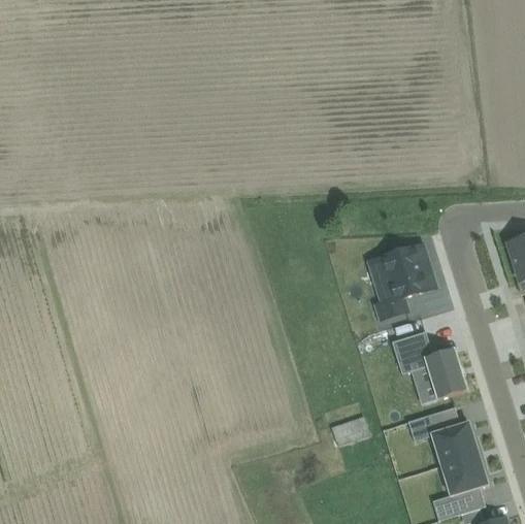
[(524,236),(506,242),(519,282),(524,280),(524,236)]
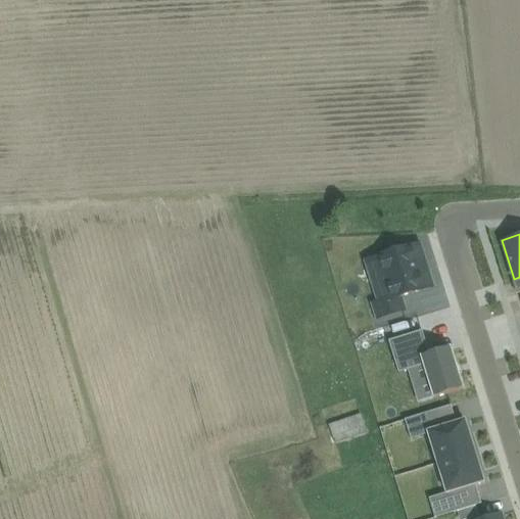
[(408,245),(378,254),(391,295),(372,301),(376,316),(403,308),(398,293),(421,287),(408,245)]
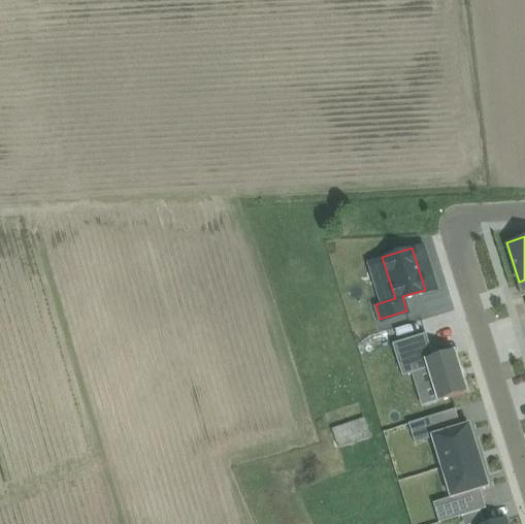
[(436,399),(465,390),(453,351),(432,357),(424,331),(391,341),(400,373),(426,366),(436,399)]
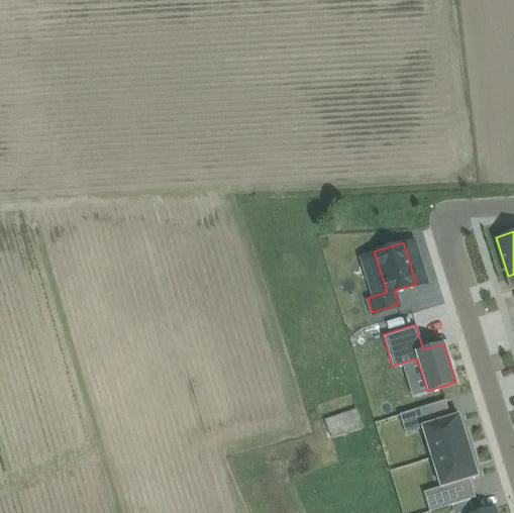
[(430,455),(468,443),(457,413),(449,416),(443,398),(415,407),(430,455)]
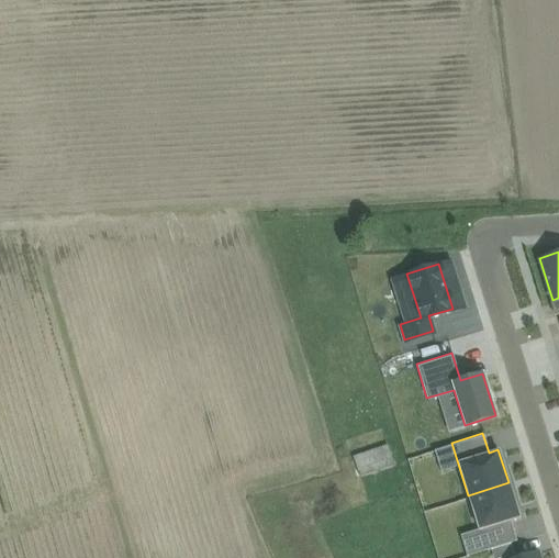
[(384,443),(351,455),(357,473),(391,462),(384,443)]
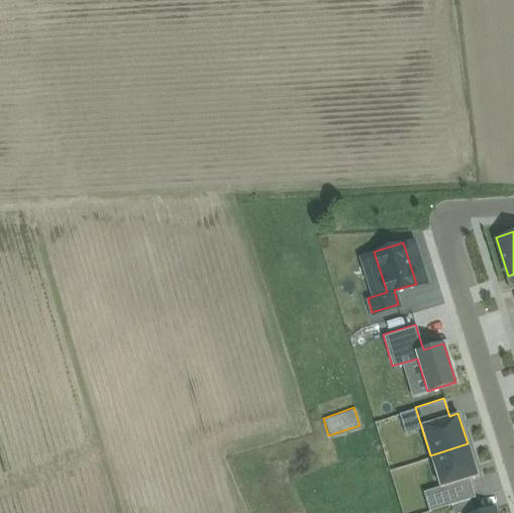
[(468,443),(430,455),(446,504),(451,502),(467,497),(475,495),(469,477),(477,474),(468,443)]
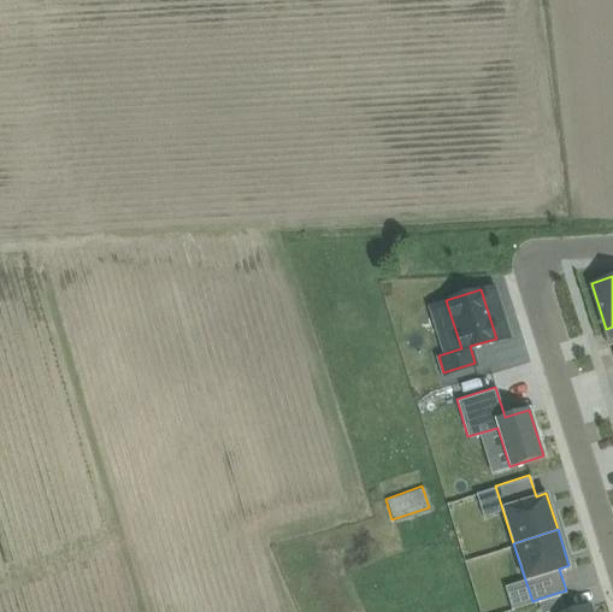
[(556,593),(538,599),(542,610),(560,604),(556,593)]
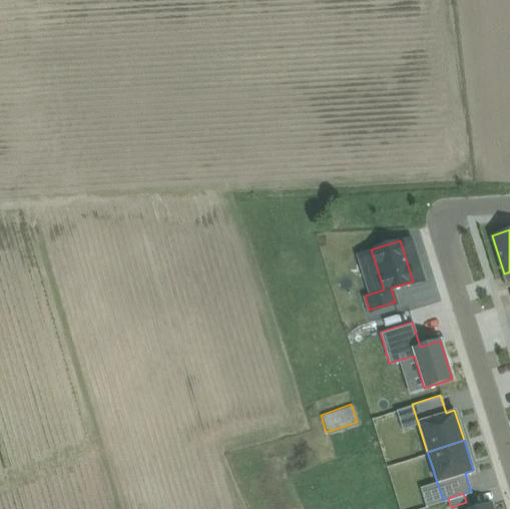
[(492,508),(489,498),(458,508),(492,508)]
